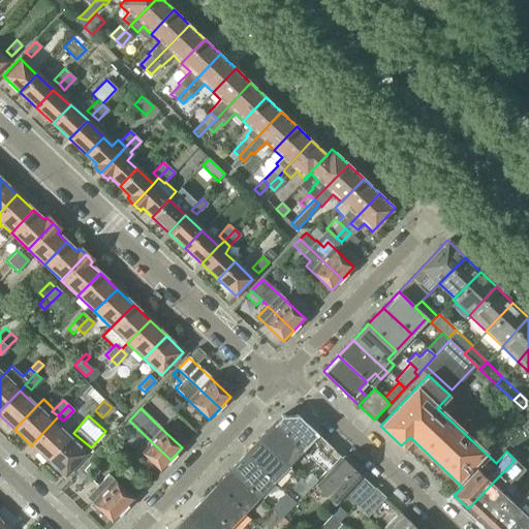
[(281,416),(274,423),(302,449),(311,440),(314,442),(316,445),(316,447),(320,442),(323,440),(298,415),(281,416)]
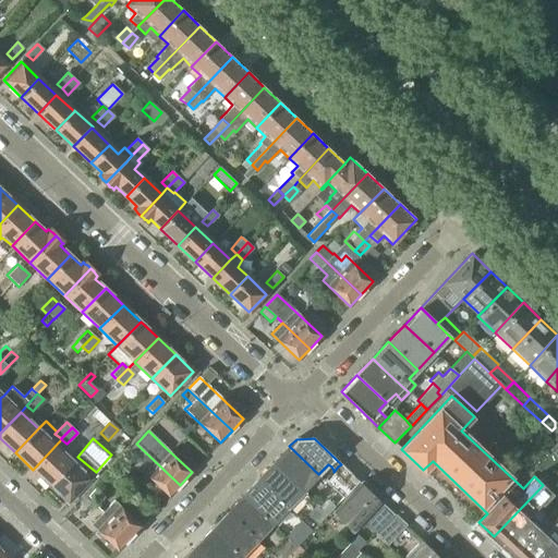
[(61,439),(33,470),(50,486),(73,462),(63,452),(69,446),(67,444),(61,439)]
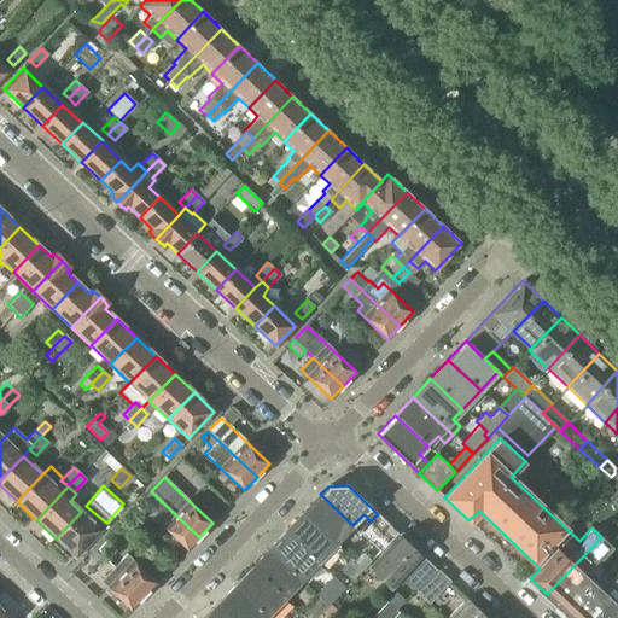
[(153,509),(161,517),(157,522),(187,551),(199,537),(151,491),(145,496),(144,499),(155,508),(153,509)]
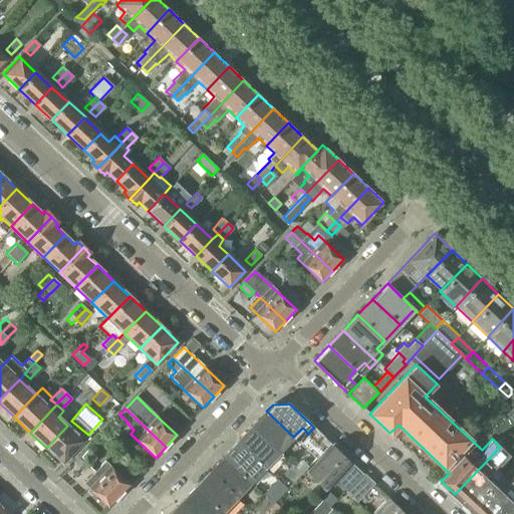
[(266,411),(252,426),(279,452),(293,437),(266,411)]
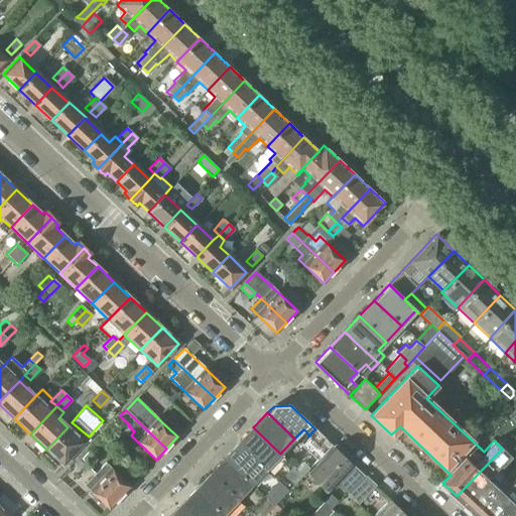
[(68,427),(46,449),(62,465),(84,442),(68,427)]
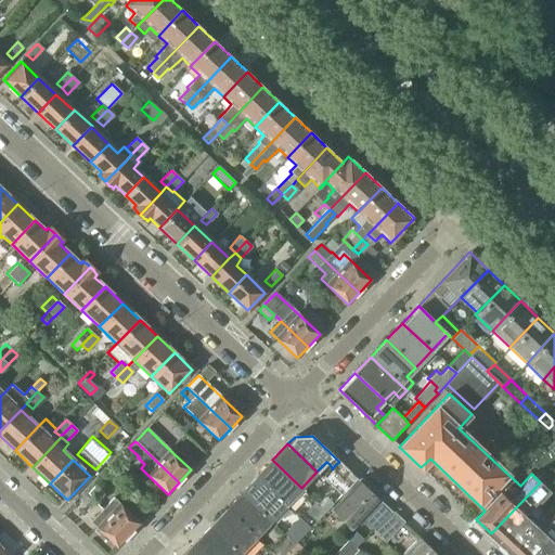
[(272,460),(257,476),(286,504),(301,488),(272,460)]
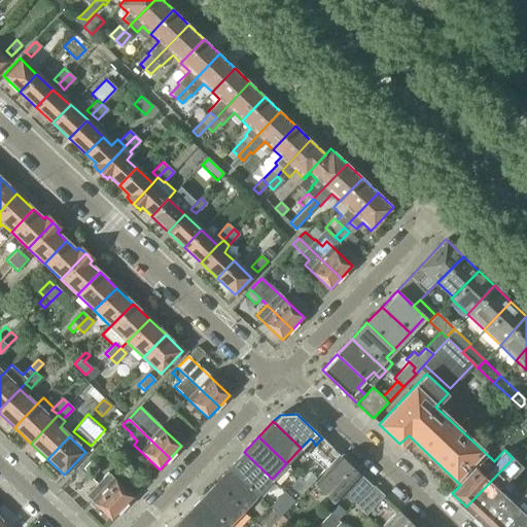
[(307,454),(316,463),(323,470),(339,454),(322,438),(319,441),(315,446),(307,454)]
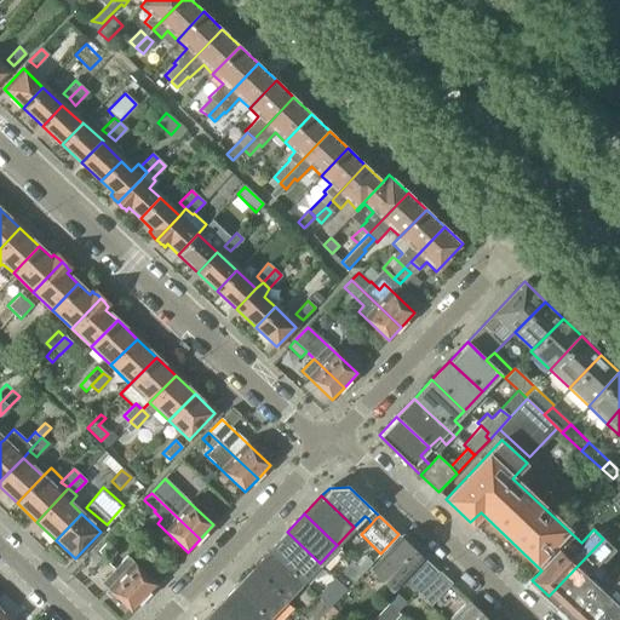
[(287,532),(270,550),(303,581),(320,563),(287,532)]
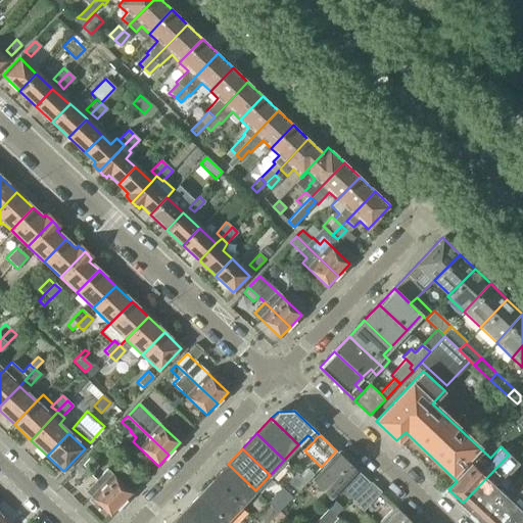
[(357,470),(339,454),(314,480),(331,496),(357,470)]
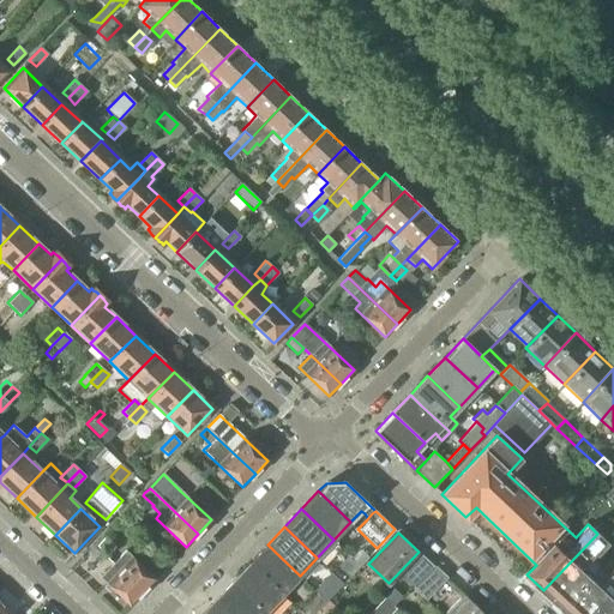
[(543,590),(560,607),(588,577),(579,569),(594,554),(596,555),(608,543),(597,534),(543,590)]
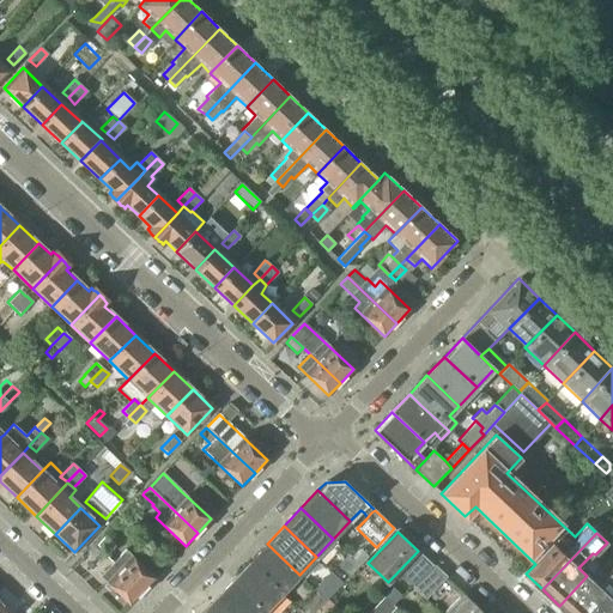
[(104,536),(99,540),(96,545),(107,554),(114,546),(104,536)]
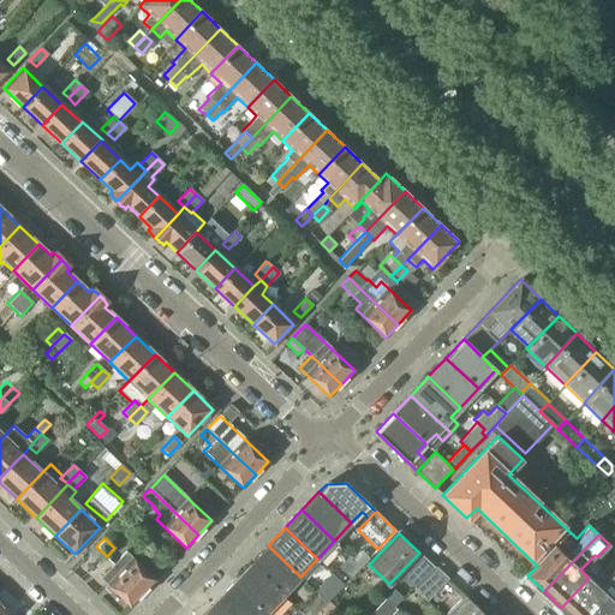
[(268,545),(251,563),(282,595),(300,577),(268,545)]
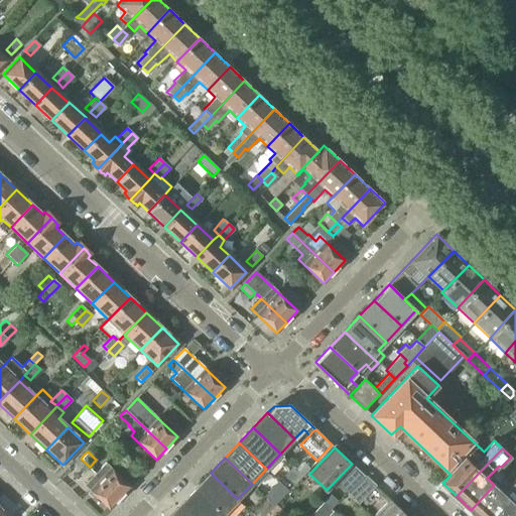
[(79,460),(75,465),(83,473),(88,468),(79,460)]
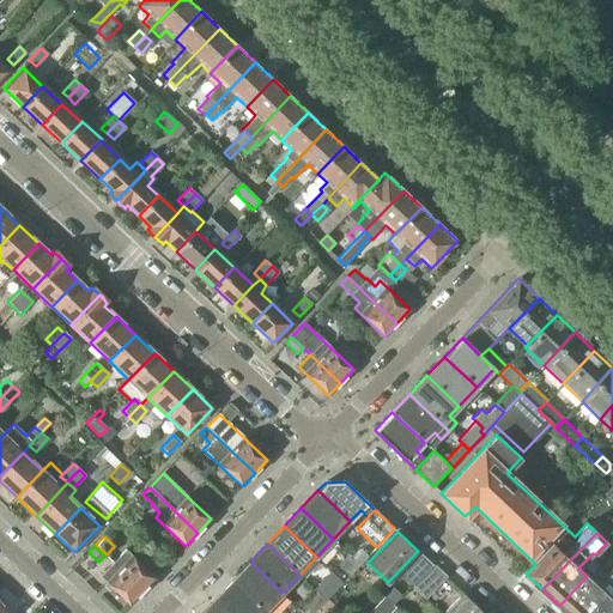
[(357,547),(349,556),(358,565),(366,557),(359,548),(357,547)]
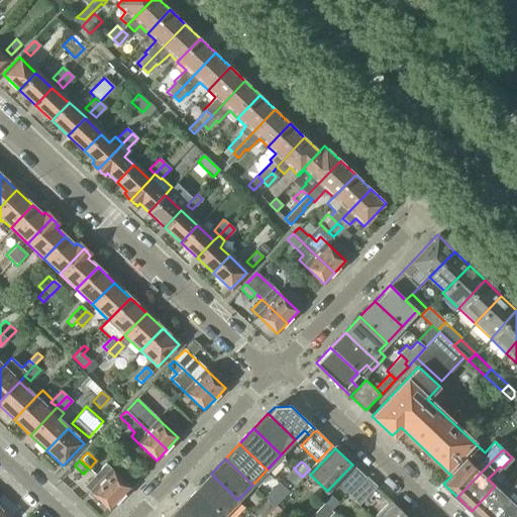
[(105,463),(94,475),(120,499),(130,488),(105,463)]
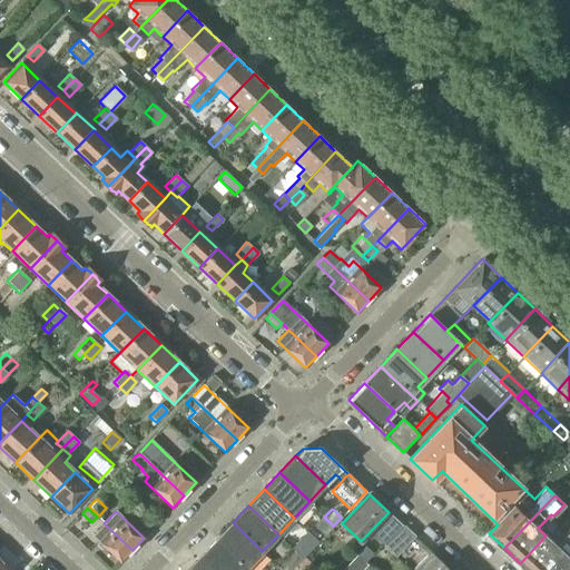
[(373,534),(384,546),(403,526),(391,514),(373,534)]
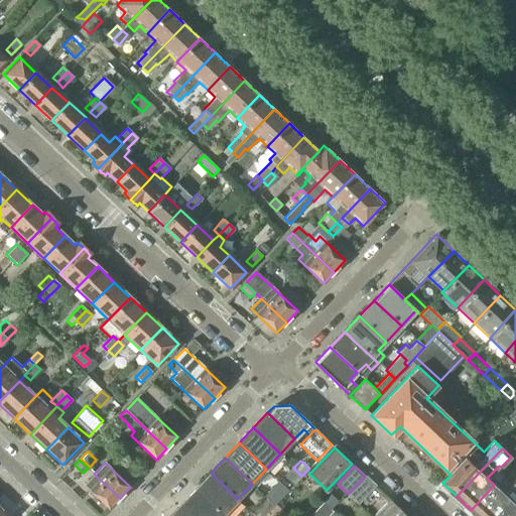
[(301,476),(293,468),(292,467),(283,476),(292,485),(301,476)]
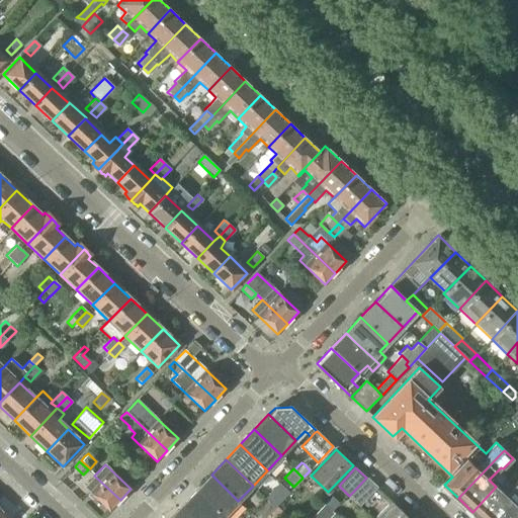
[(211,475),(196,490),(224,516),(238,501),(211,475)]
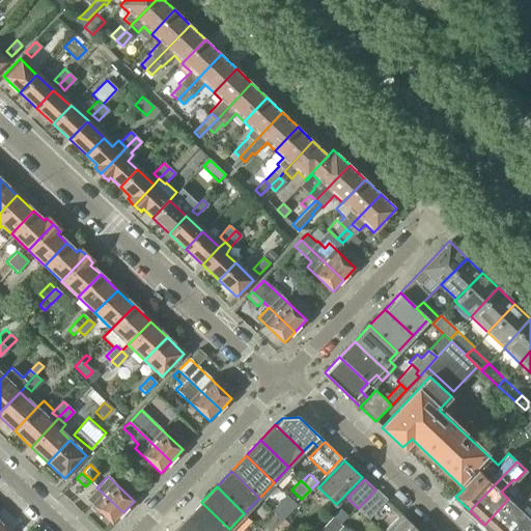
[(123,512),(96,487),(86,499),(112,524),(123,512)]
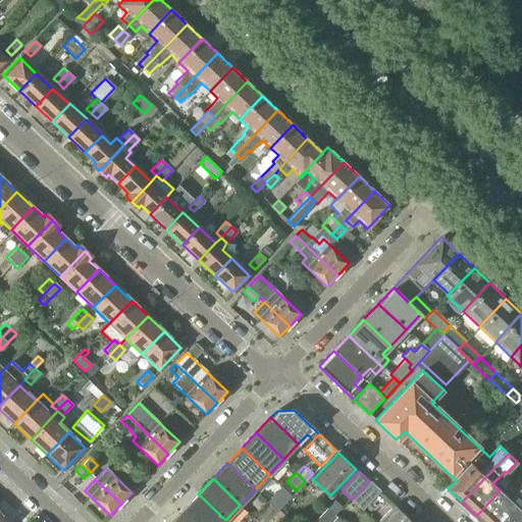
[(500,490),(476,516),(482,521),(498,521),(521,497),(521,480),(519,483),(520,485),(517,489),(508,481),(500,490)]
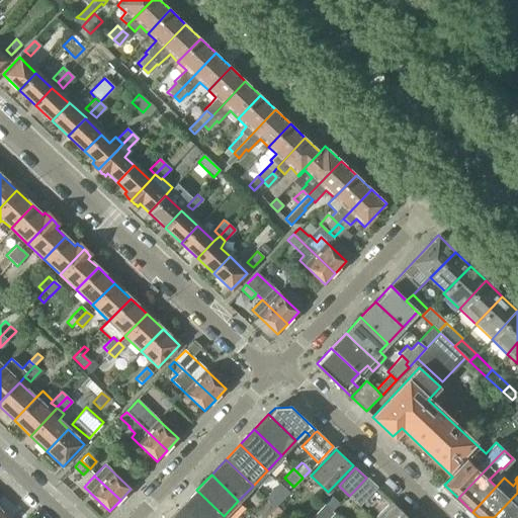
[(366,478),(349,496),(347,498),(357,507),(376,487),(366,478)]
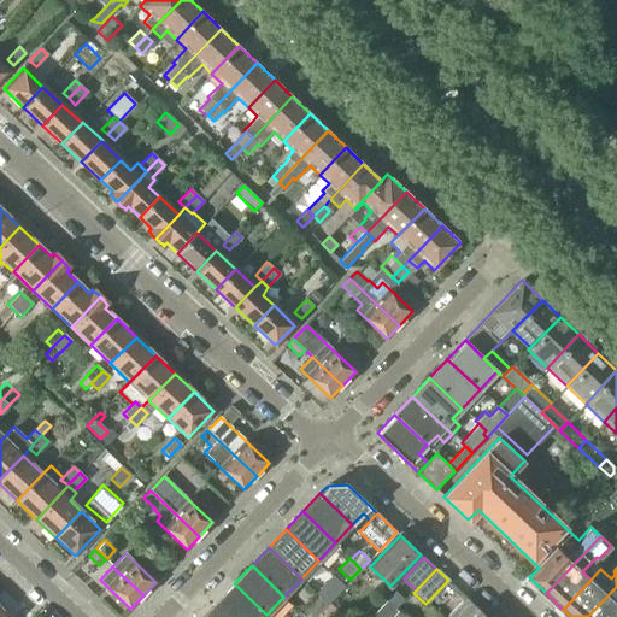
[(318,595),(328,605),(345,587),(330,574),(315,592),(318,595)]
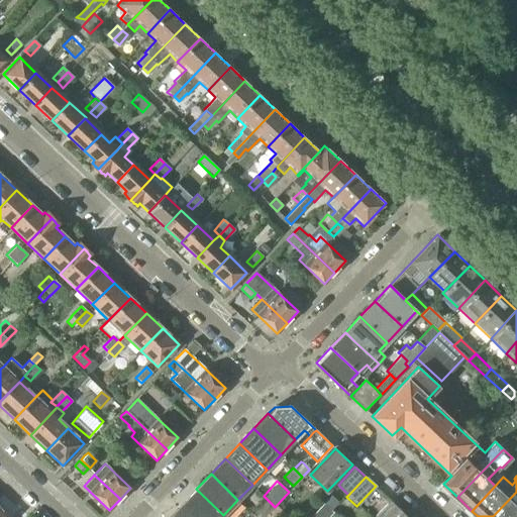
[(196,489),(182,504),(196,516),(221,516),(223,515),(196,489)]
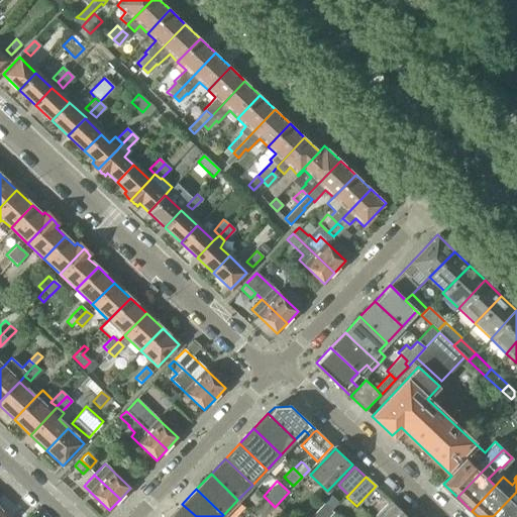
[(516,492),(493,516),(516,516),(516,506),(516,492)]
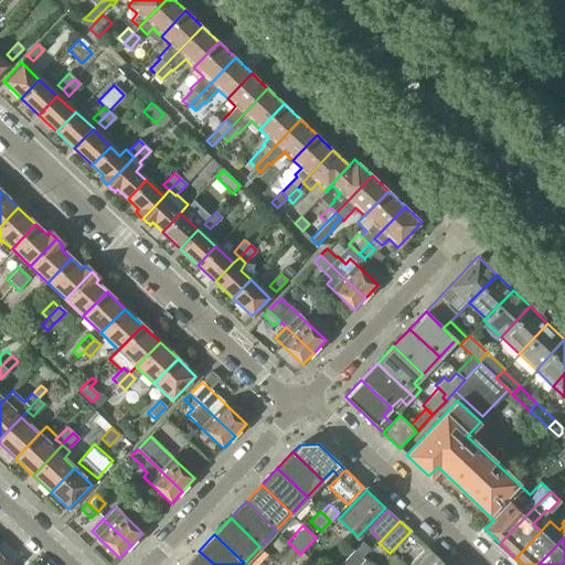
[(361,542),(353,550),(361,557),(370,550),(361,542)]
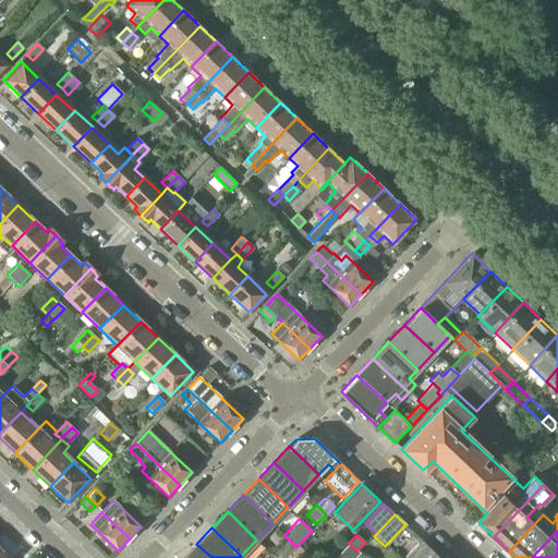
[(286,557),(288,557),(289,555),(296,547),(288,538),(278,548),(279,549),(273,556),(275,557),(286,557)]
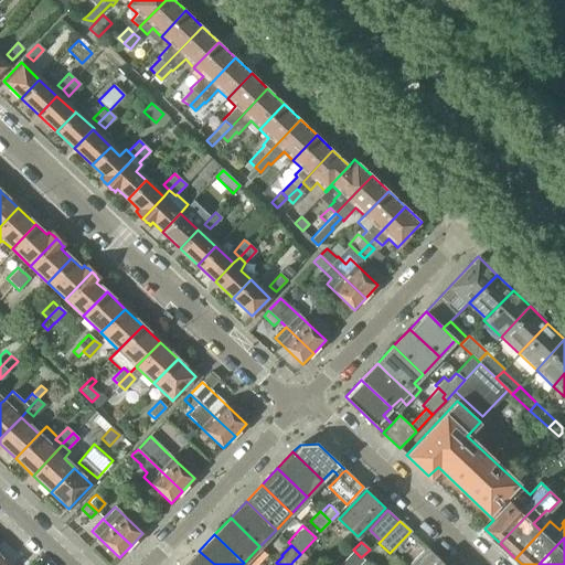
[(408,564),(445,564),(426,546),(408,564)]
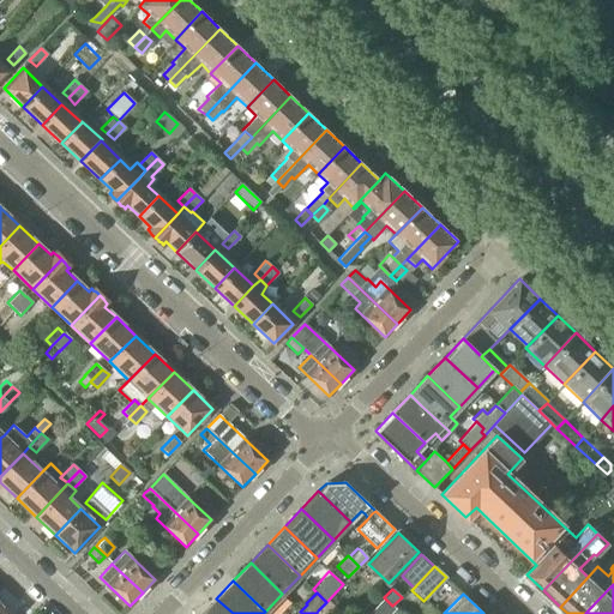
[(390,613),(396,608),(392,606),(384,597),(368,613),(390,613)]
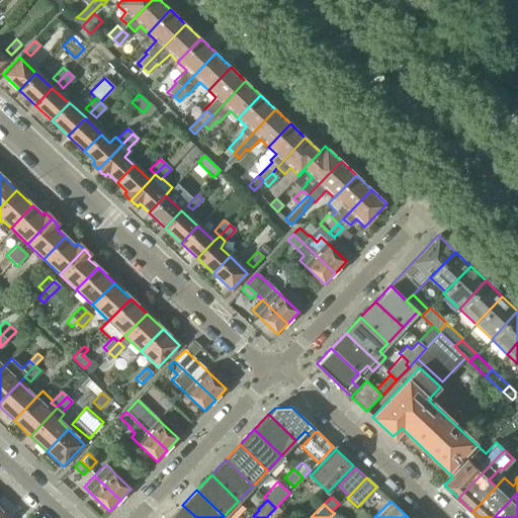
[(196,517),(182,505),(169,517),(196,517)]
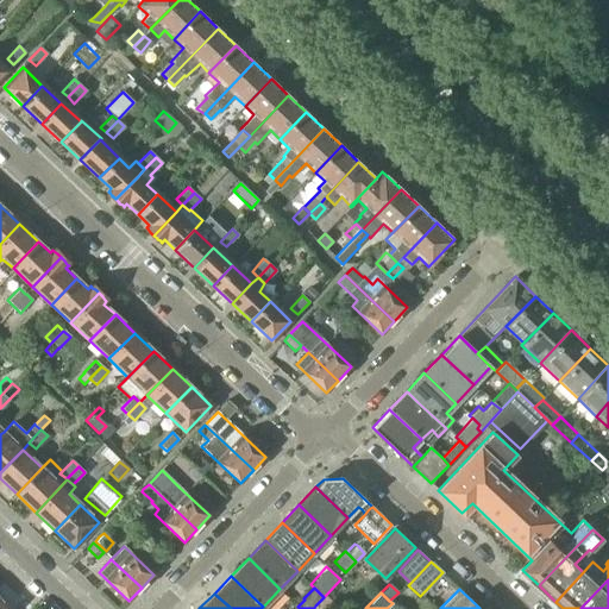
[(315,606),(318,608),(337,608),(324,597),(315,606)]
